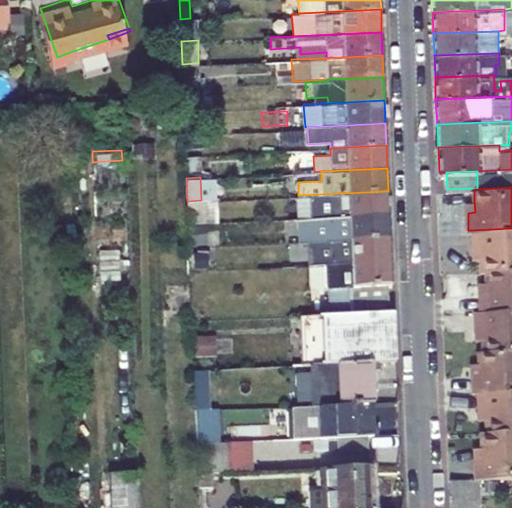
[(388,191),(298,195),(300,217),(389,213),(388,191)]
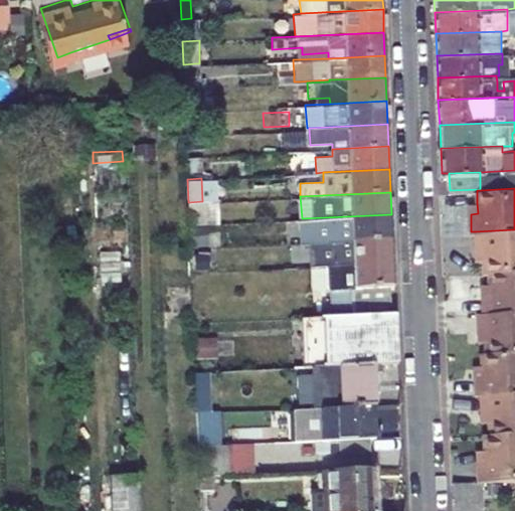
[(218,200),(205,201),(206,222),(219,222),(218,200)]
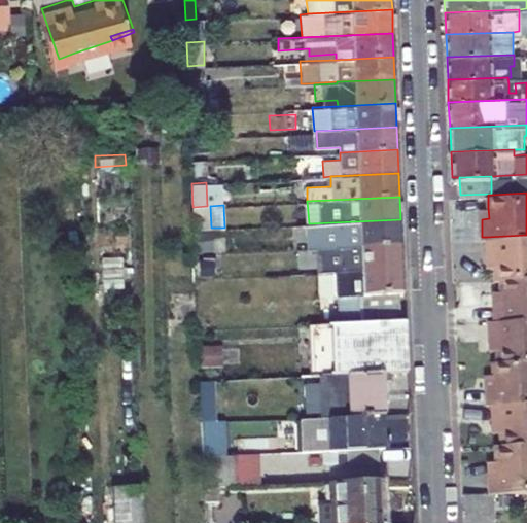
[(207,206),(192,207),(194,229),(211,228),(210,206),(207,206)]
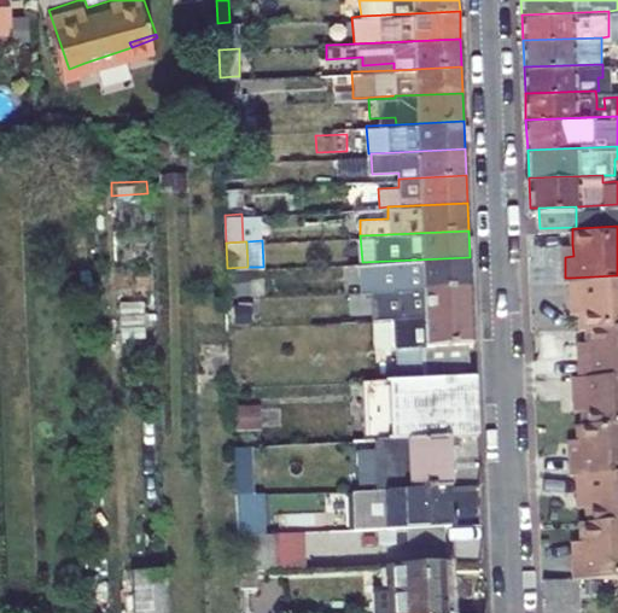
[(360,284),(360,290),(371,290),(471,286),(470,257),(362,262),(359,262),(360,284)]
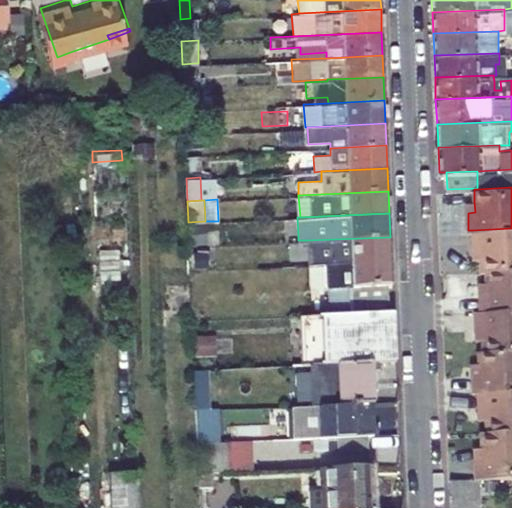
[(204,242),(203,224),(190,224),(191,242),(204,242)]
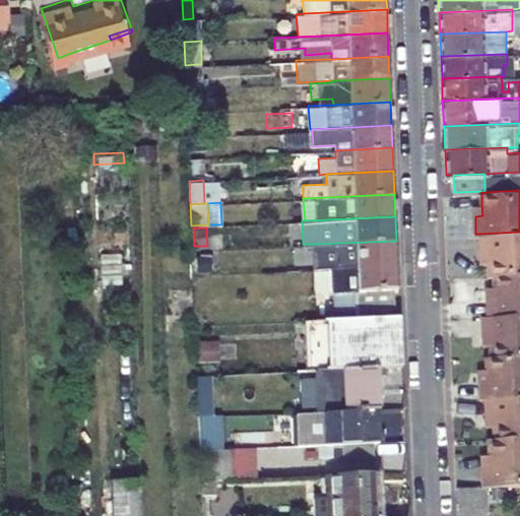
[(519,272),(519,232),(480,234),(481,251),(489,251),(489,261),(490,274),(494,274),(519,272)]
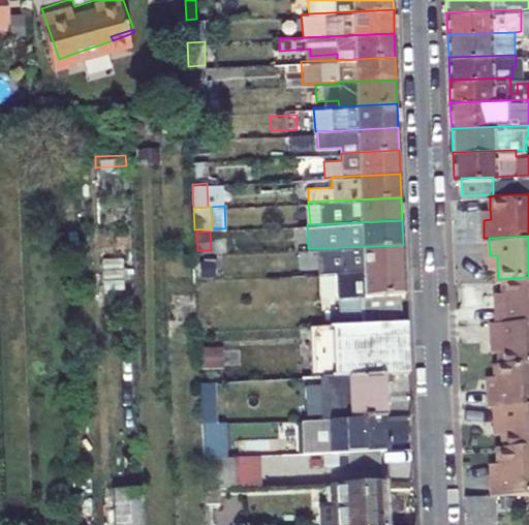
[(22,237),(0,238),(0,247),(22,247),(22,237)]
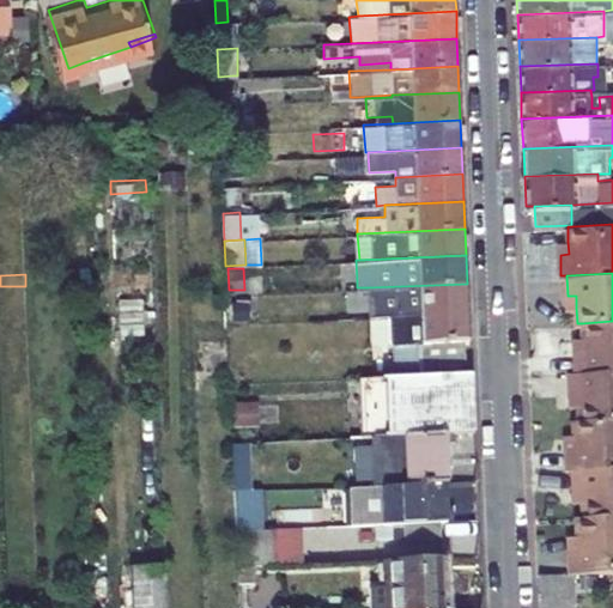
[(369,297),(369,315),(389,314),(468,310),(467,284),(368,287),(369,297)]
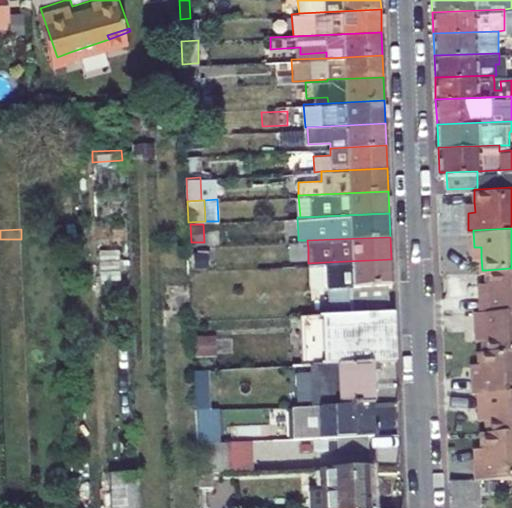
[(325,262),(327,285),(328,285),(392,283),(391,259),(325,262)]
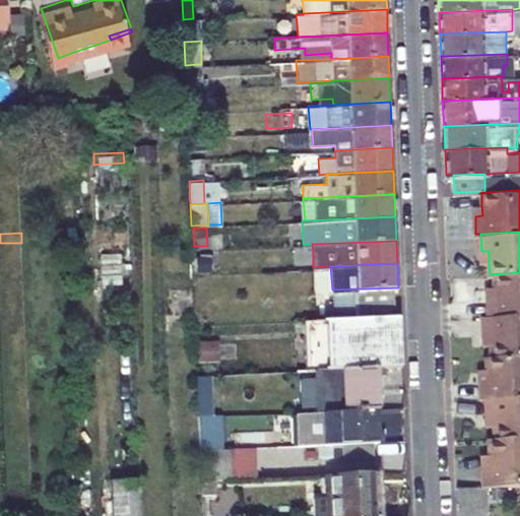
[(519,272),(494,274),(495,286),(495,298),(488,298),(489,315),(519,314),(519,272)]
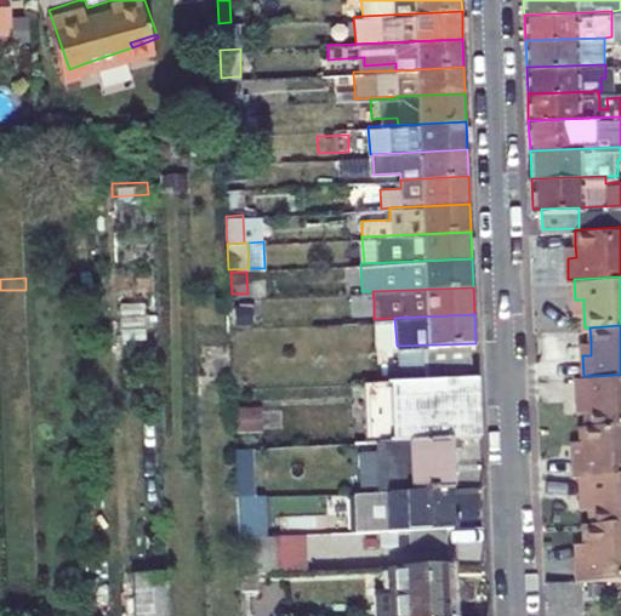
[(476,343),(398,346),(400,378),(477,376),(476,343)]
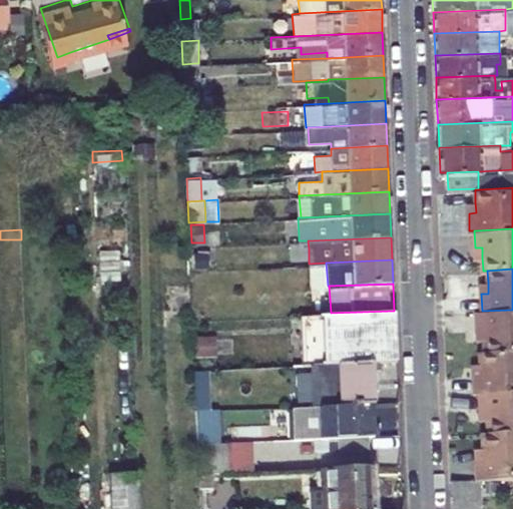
[(512,310),(482,311),(477,311),(477,328),(484,328),(484,339),(485,351),(512,350),(512,310)]
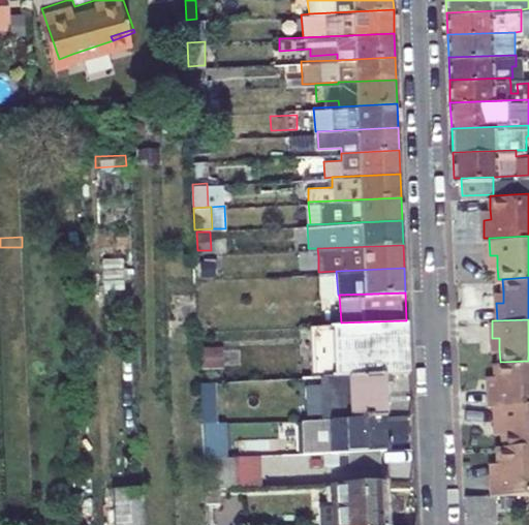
[(319,375),(335,374),(381,372),(382,372),(408,370),(406,320),(341,322),(309,323),(311,375),(319,375)]
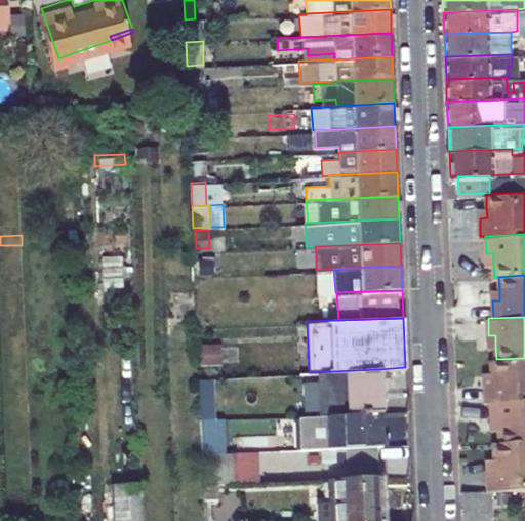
[(524,358),(496,359),(491,359),(492,371),(492,383),(484,383),(485,401),(490,400),(524,399),(524,358)]
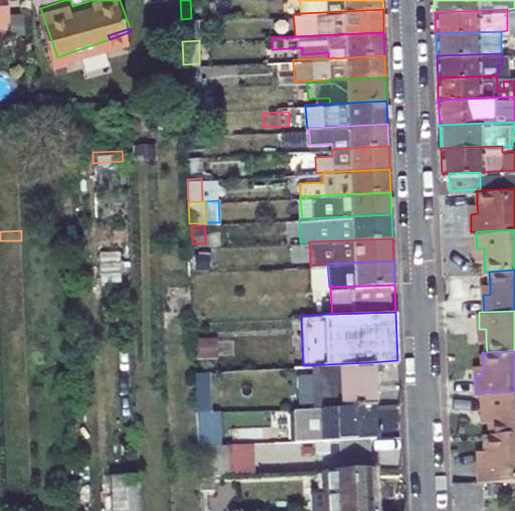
[(194,354),(194,369),(211,369),(212,369),(211,354),(194,354)]
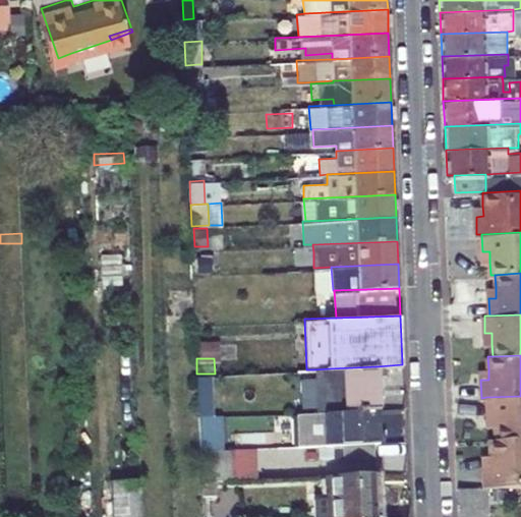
[(316,408),(331,408),(378,405),(375,366),(330,368),(314,369),(316,408)]
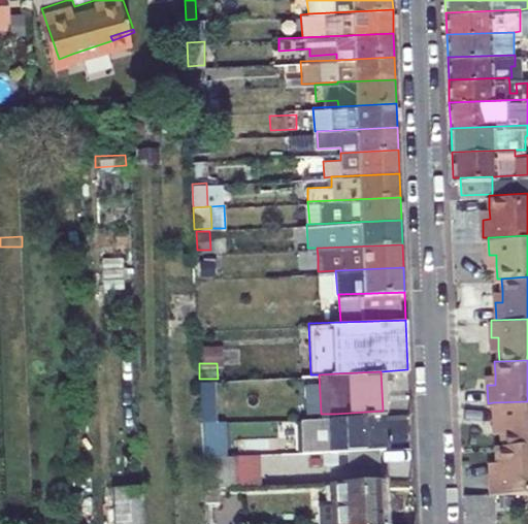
[(201,417),(219,416),(217,379),(199,379),(201,417)]
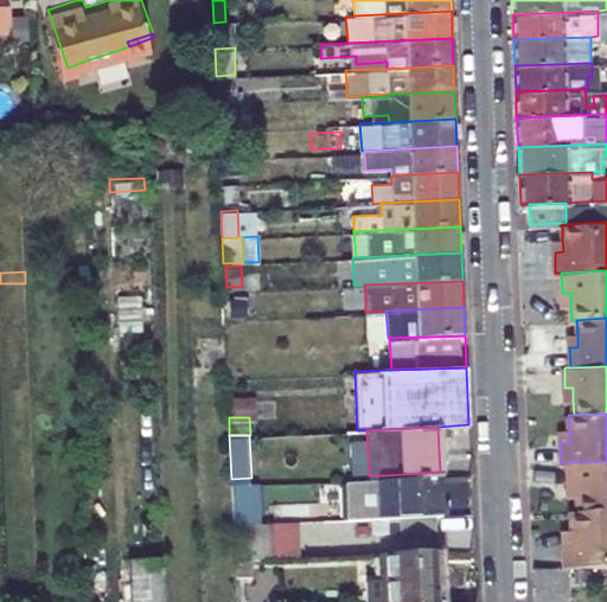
[(606,461),(567,462),(567,482),(576,482),(576,495),(576,510),(606,508),(606,461)]
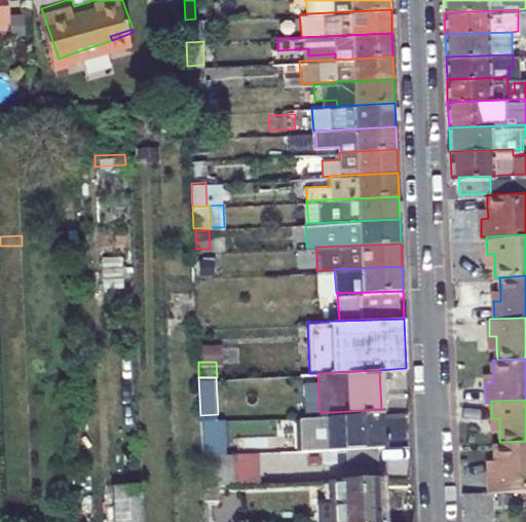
[(525,488),(525,441),(499,442),(494,442),(495,459),(495,471),(488,471),(488,489),(493,489),(494,489),(525,488)]
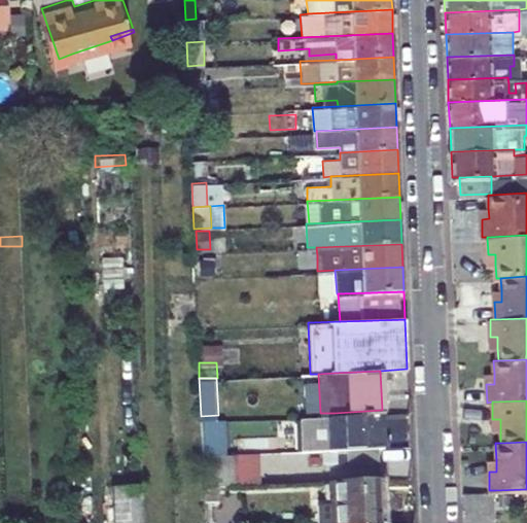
[(348,461),(380,459),(379,446),(347,447),(348,461)]
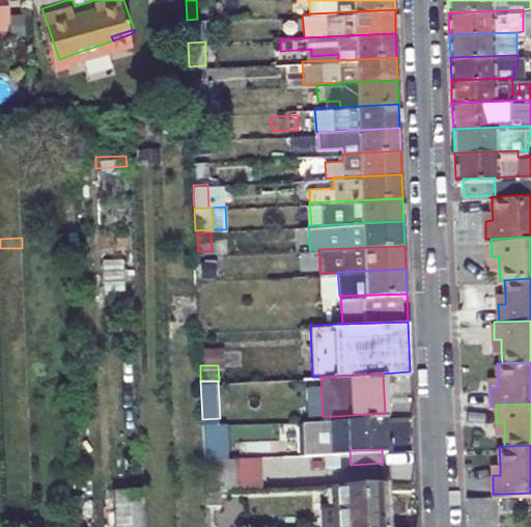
[(236,455),(203,458),(204,488),(218,487),(238,487),(253,486),(252,454),(236,455)]
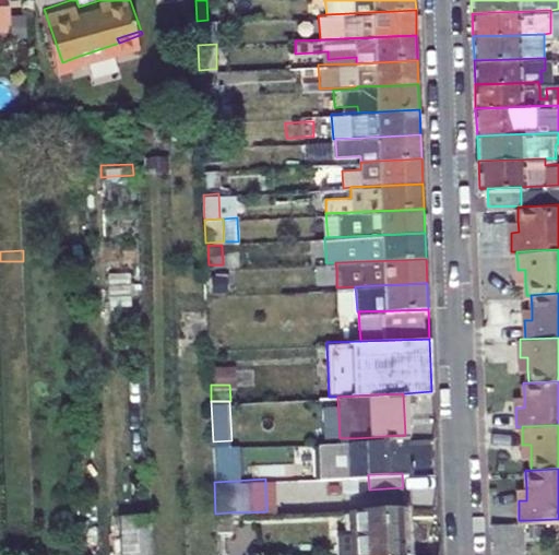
[(337,554),(405,554),(404,534),(401,534),(400,527),(404,527),(403,507),(351,508),(352,533),(337,533),(337,554)]
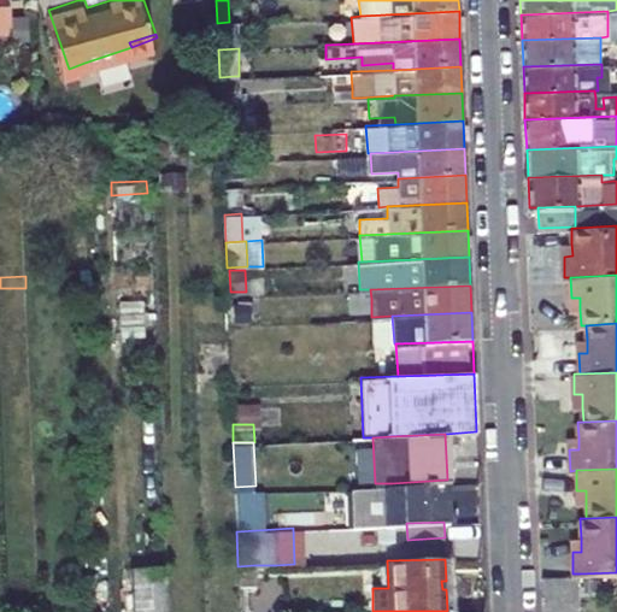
[(168,611),(166,565),(130,566),(131,611),(168,611)]
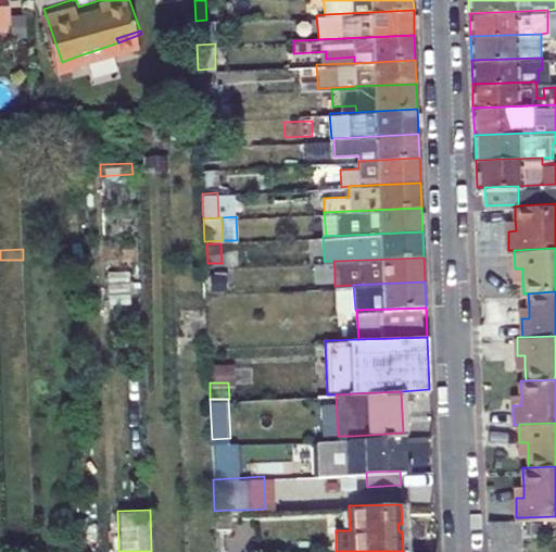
[(215,526),(228,526),(228,510),(214,511),(215,526)]
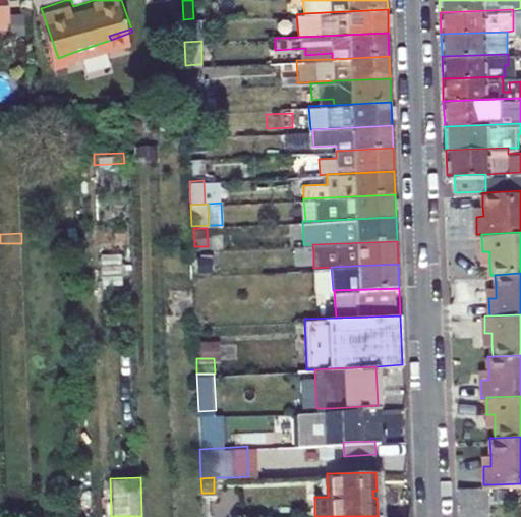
[(459,485),(460,497),(489,493),(488,484),(483,484),(459,485)]
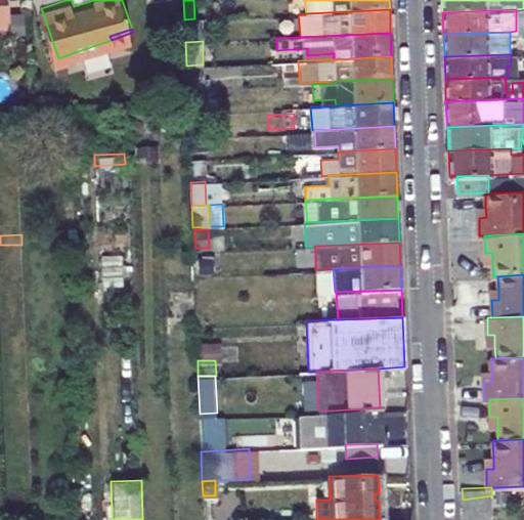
[(497,519),(497,503),(493,503),(492,495),(463,500),(463,519),(497,519)]
